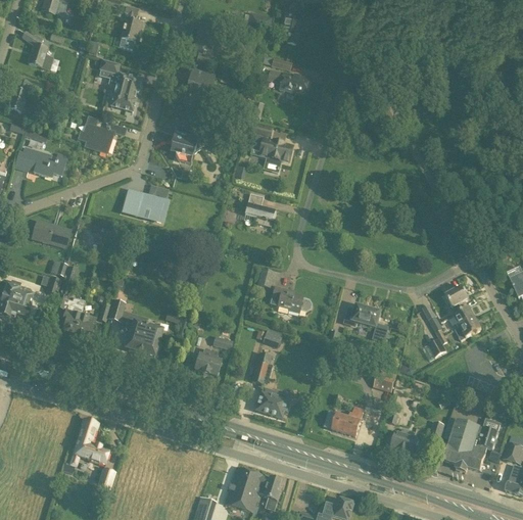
[(66,3),(67,0),(44,0),(42,10),(55,13),(58,1),(66,3)]
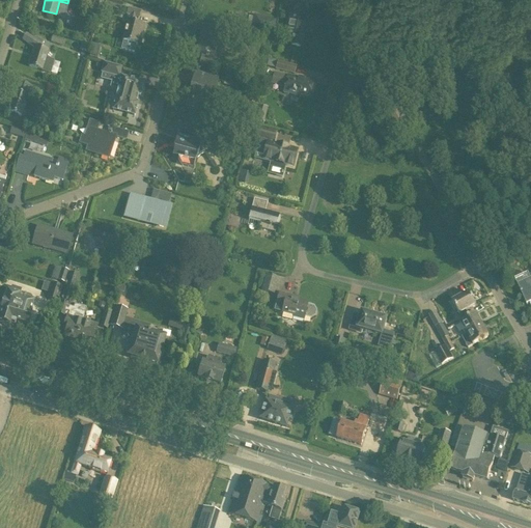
[(89,0),(87,9),(99,12),(102,0),(89,0)]
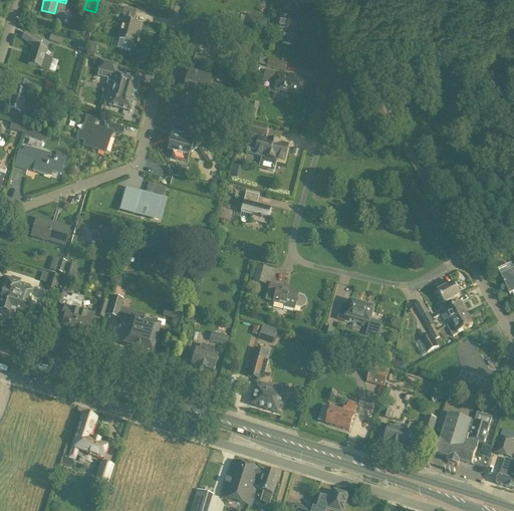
[(133,20),(137,8),(124,4),(122,12),(125,13),(124,18),(123,18),(117,43),(130,46),(132,40),(134,32),(136,33),(139,21),(133,20)]
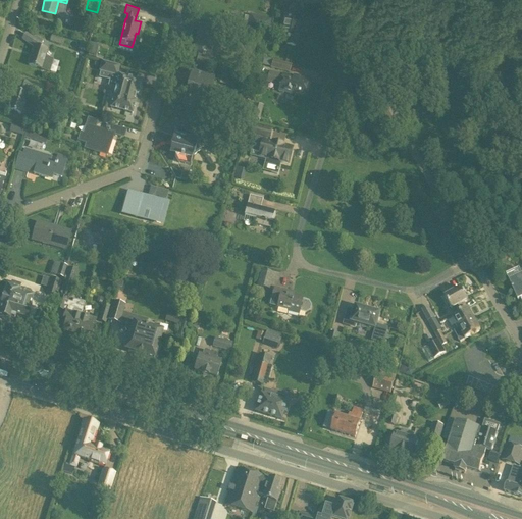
[(295,43),(302,14),(298,13),(300,7),(286,4),(279,33),(288,36),(285,41),(295,43)]
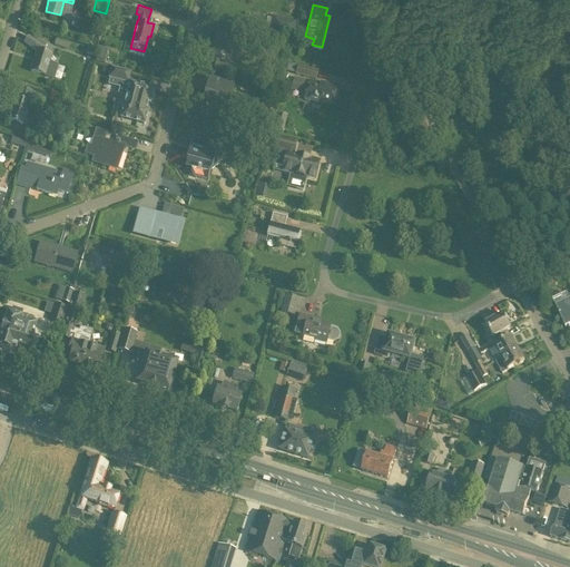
[(267,32),(292,38),(296,19),(273,13),(267,32)]
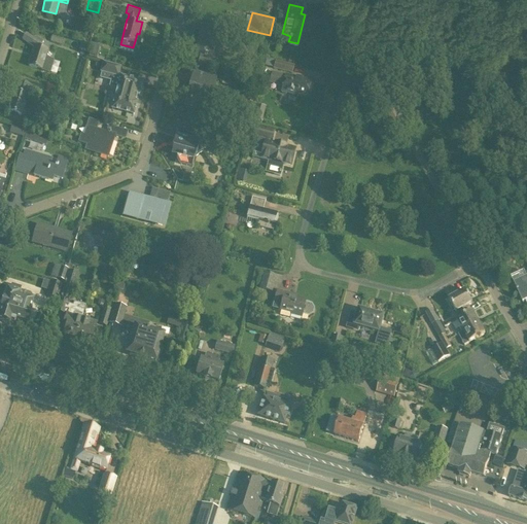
[(211,54),(218,27),(202,23),(195,49),(211,54)]
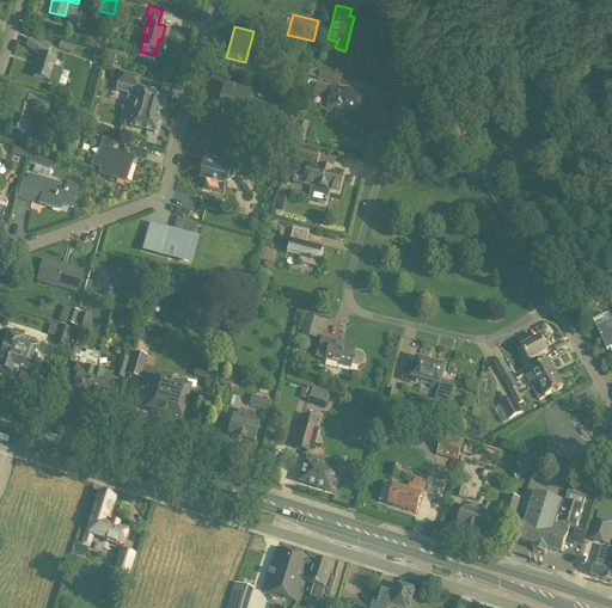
[(40,42),(30,36),(25,43),(40,53),(34,73),(48,78),(55,55),(46,53),(50,45),(42,40),(40,42)]
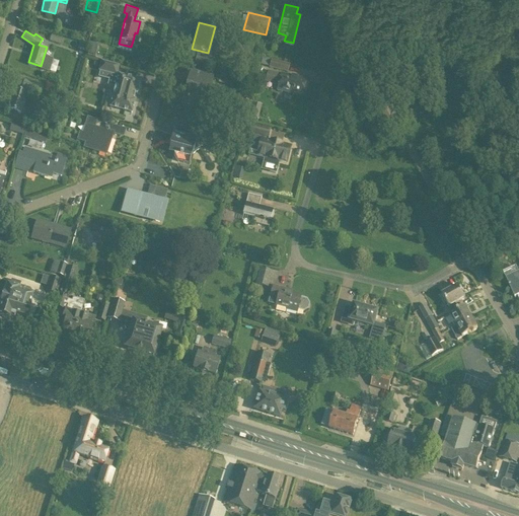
[(59,42),(61,35),(51,32),(50,39),(59,42)]
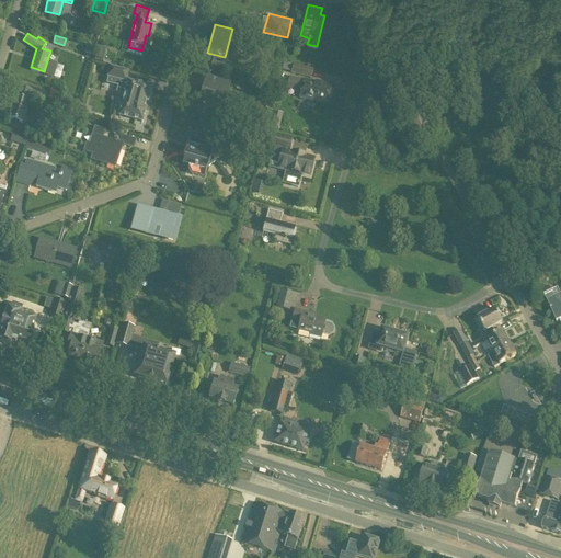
[(103,59),(106,45),(98,44),(94,57),(103,59)]
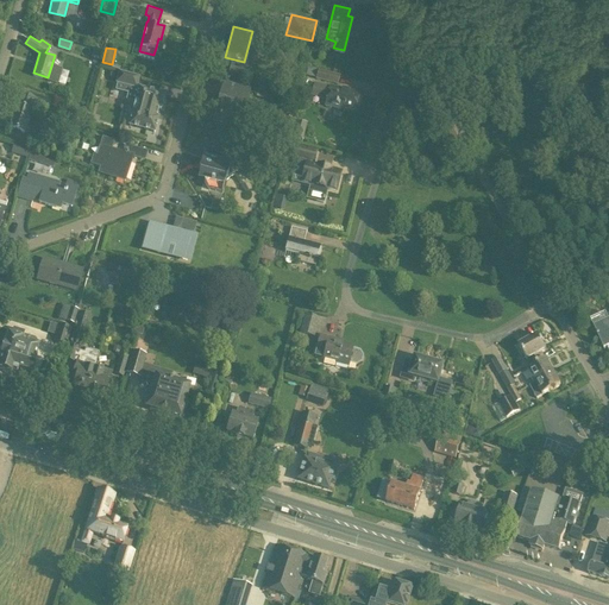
[(318,68),(314,67),(312,75),(315,75),(315,76),(337,82),(339,73),(318,68)]
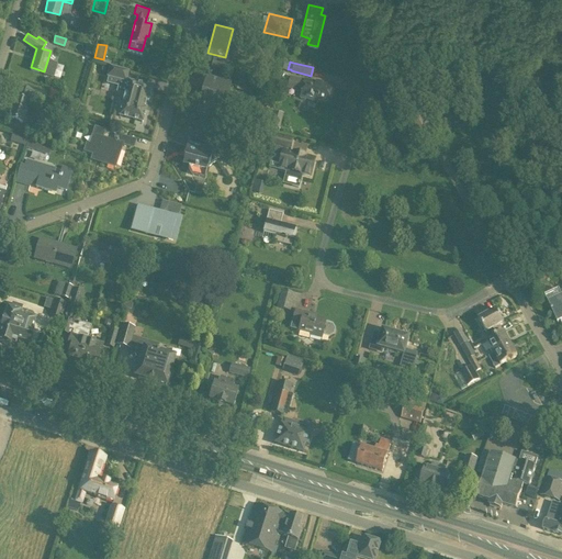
[(125,79),(127,69),(110,65),(107,74),(125,79)]
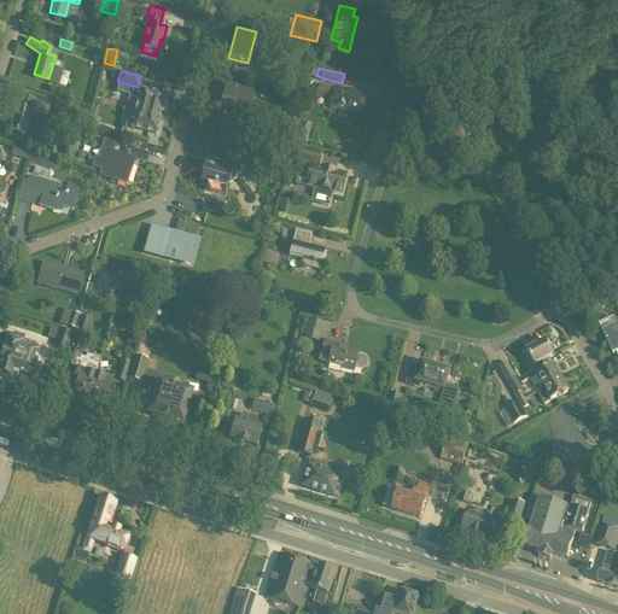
[(334,86),(319,81),(315,94),(332,98),(330,104),(348,109),(349,105),(359,109),(363,93),(354,89),(354,88),(348,87),(348,88),(334,85),(334,86)]
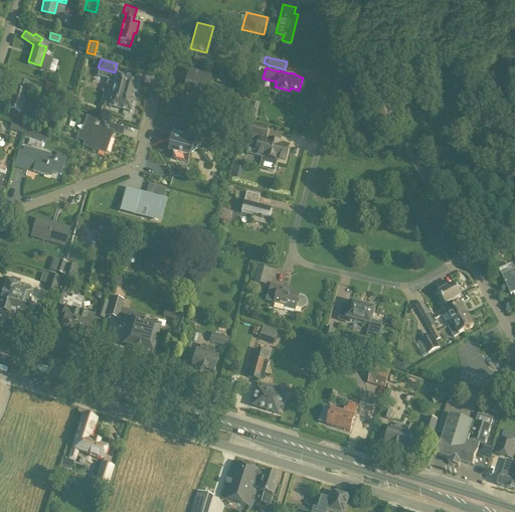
[(209,106),(212,97),(205,95),(210,74),(188,68),(180,102),(202,108),(203,104),(209,106)]
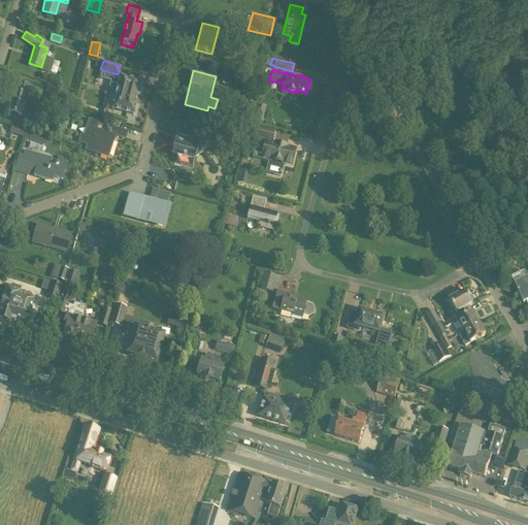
[(139,92),(142,79),(121,74),(117,86),(114,86),(112,94),(114,94),(111,106),(133,112),(137,100),(135,99),(137,92),(139,92)]
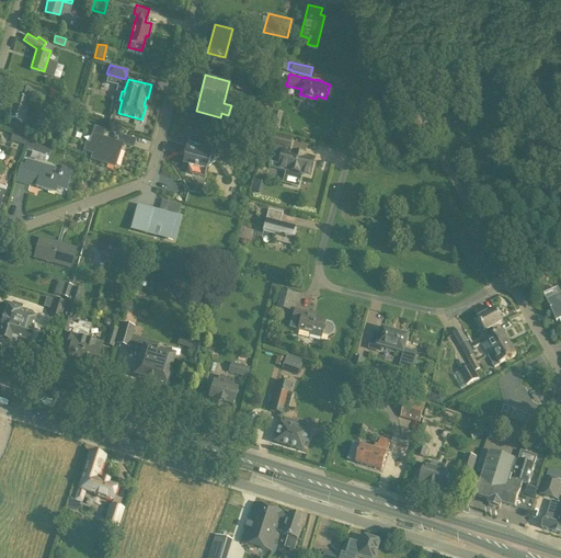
[(245,89),(248,82),(238,80),(236,87),(245,89)]
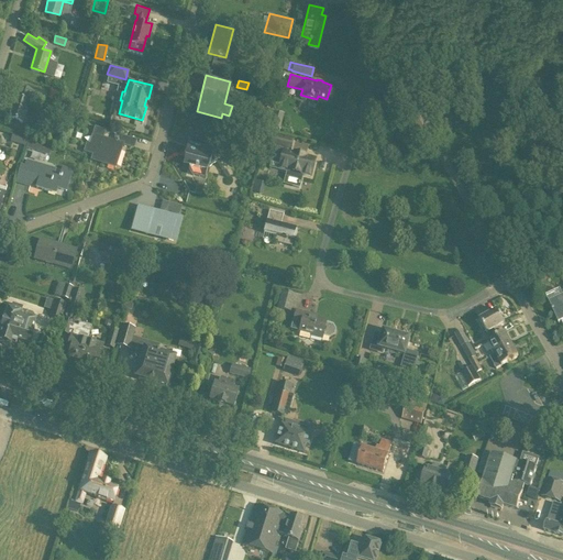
[(37,97),(41,89),(26,85),(23,92),(25,94),(23,98),(14,95),(8,116),(23,121),(30,99),(29,99),(31,95),(37,97)]
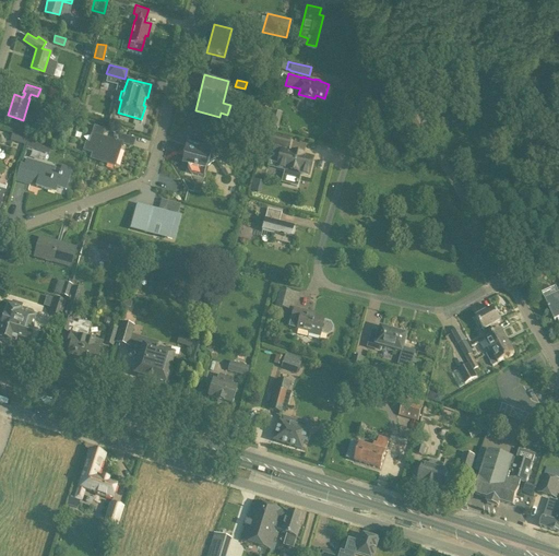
[(107,135),(102,134),(104,127),(94,123),(88,141),(85,140),(83,148),(92,151),(90,156),(114,164),(121,140),(107,135)]
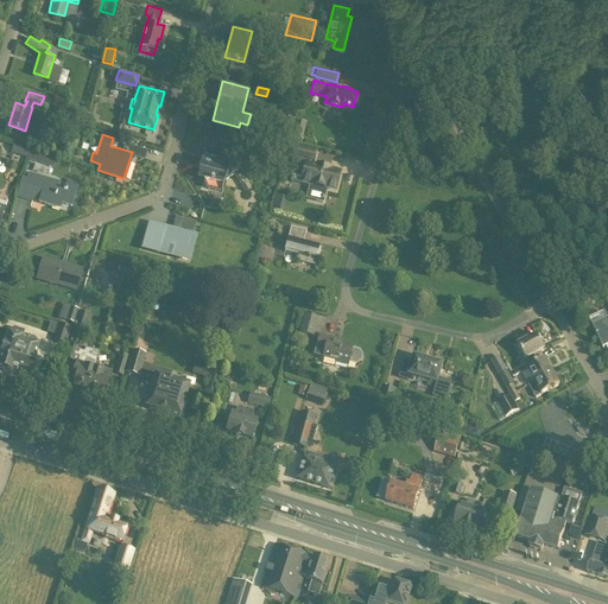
[(27,154),(31,146),(13,141),(11,150),(27,154)]
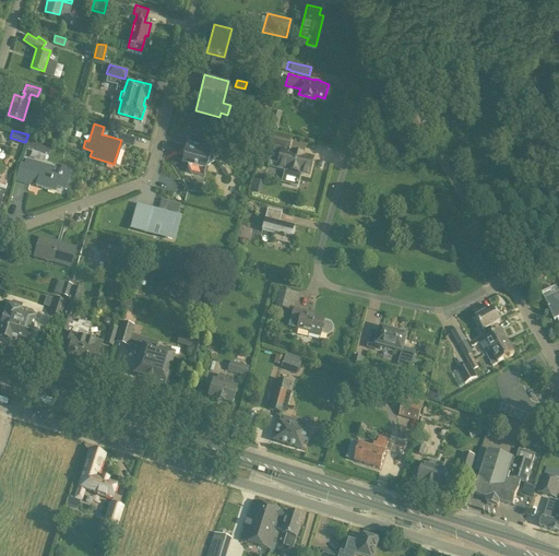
[(135,141),(138,133),(119,130),(118,138),(135,141)]
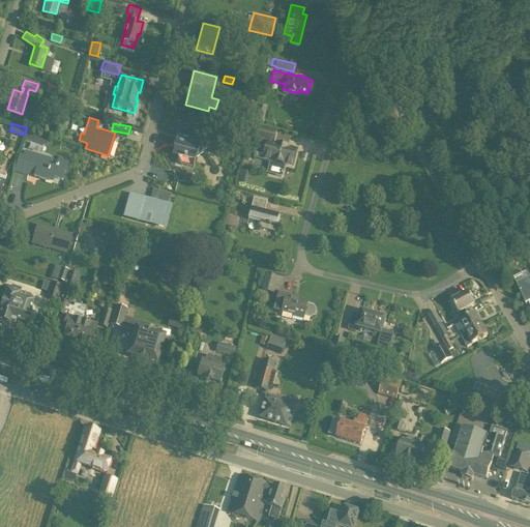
[(273,128),(254,123),(252,133),(260,135),(256,149),(263,150),(262,155),(270,157),(268,163),(283,166),(284,160),(292,163),(295,147),(270,141),(273,128)]
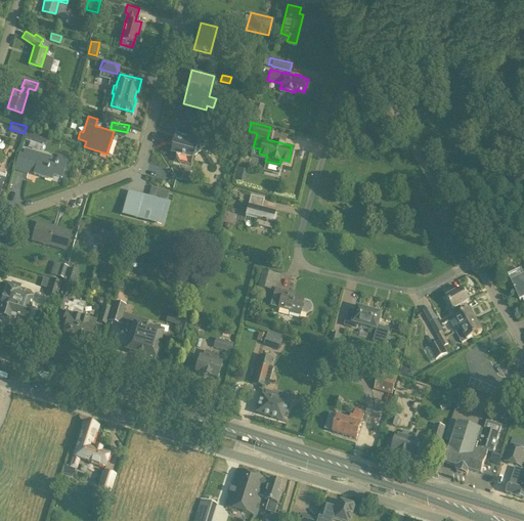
[(38,131),(27,127),(24,136),(35,139),(38,131)]
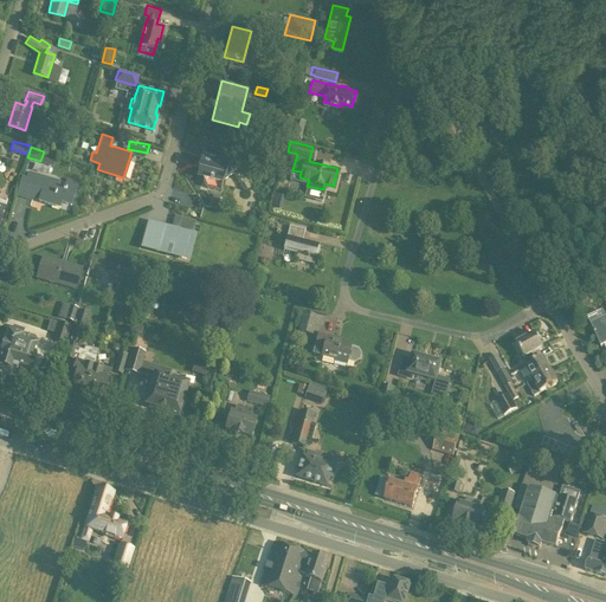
[(225,160),(201,153),(198,167),(199,167),(197,175),(223,183),(224,175),(244,163),(245,160),(226,155),(225,160)]
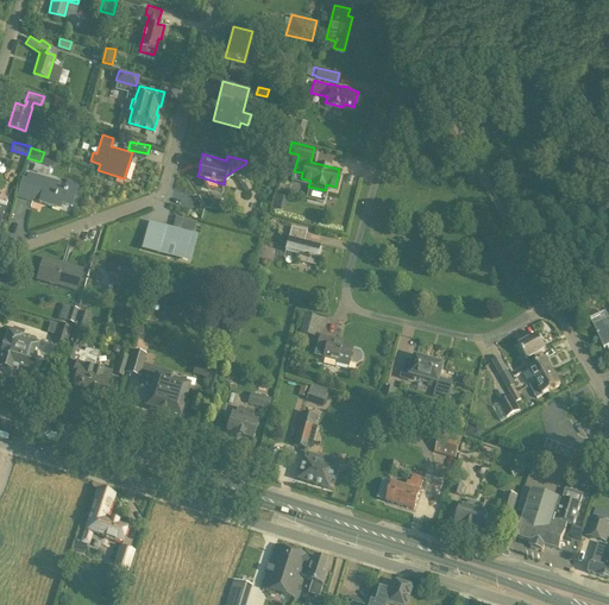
[(60,181),(29,171),(26,177),(22,176),(17,194),(32,197),(33,195),(39,196),(39,200),(60,206),(62,201),(71,203),(77,182),(67,178),(64,188),(57,187),(60,181)]
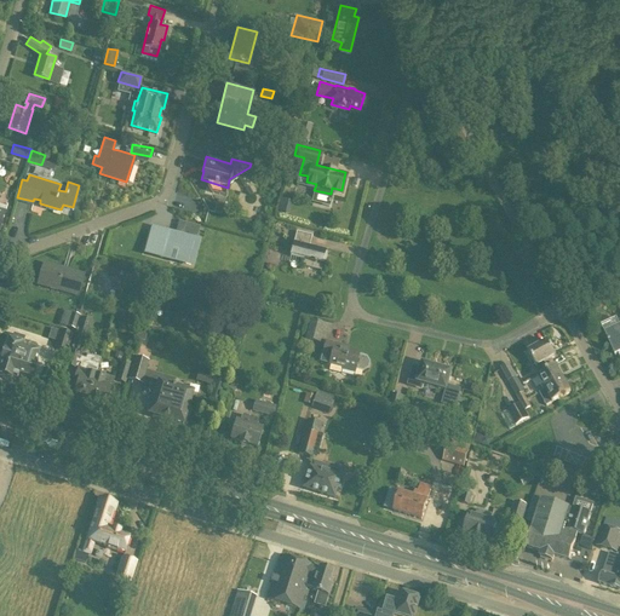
[(151,243),(149,251),(170,255),(172,247),(179,249),(177,258),(190,262),(196,235),(197,232),(176,226),(174,231),(156,226),(154,232),(150,231),(147,242),(151,243)]
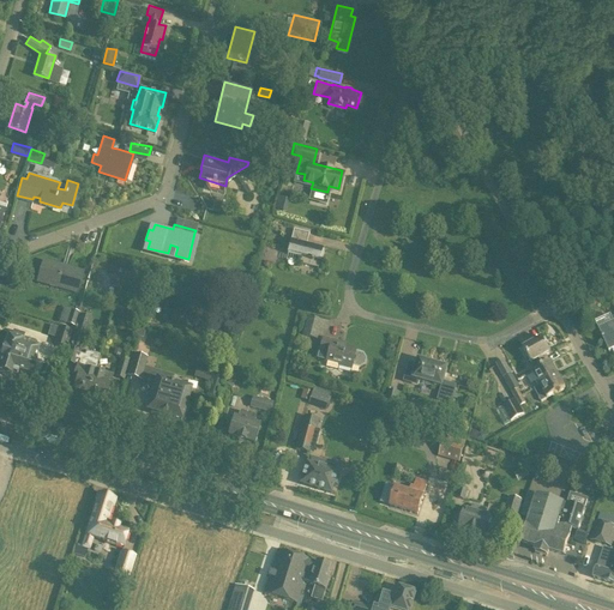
[(321,254),(323,247),(290,239),(287,251),(300,254),(298,260),(317,266),(320,254),(321,254)]
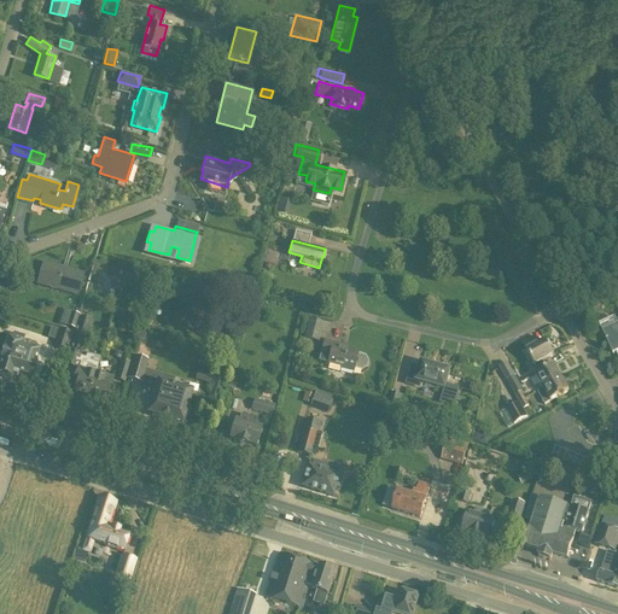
[(77,288),(82,272),(45,262),(40,278),(77,288)]
